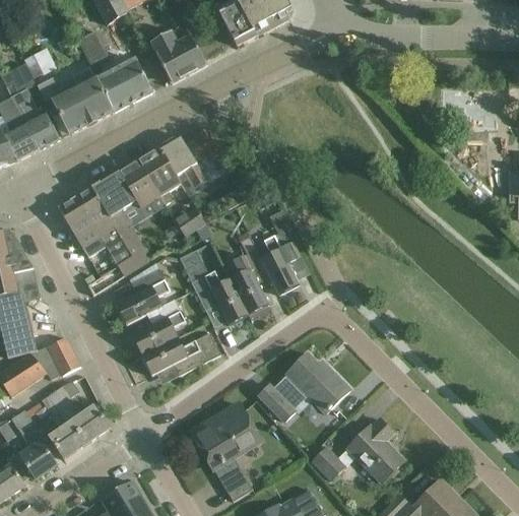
[(92,0),(107,25),(129,12),(122,0),(92,0)]
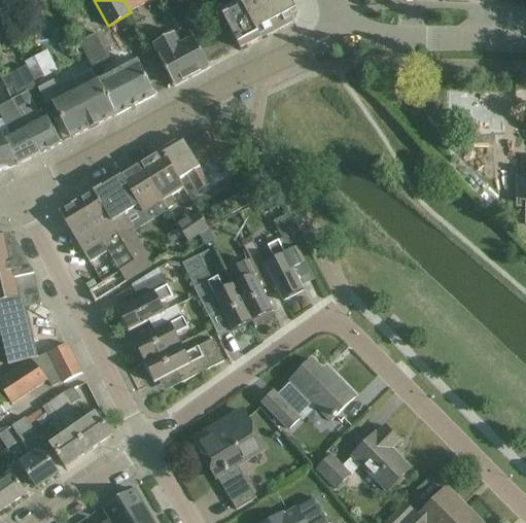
[(144,1),(143,0),(124,0),(131,12),(132,12),(130,9),(144,1)]
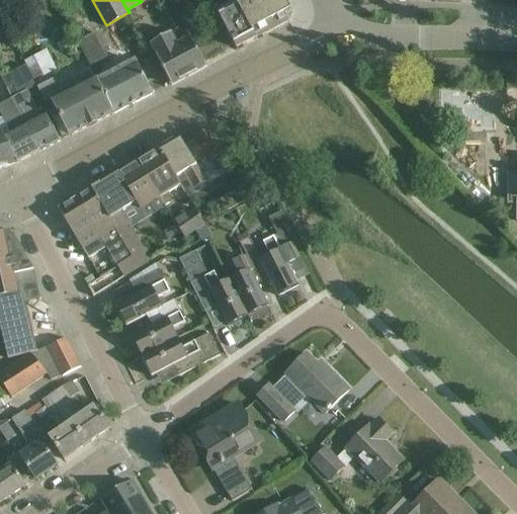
[(210,0),(222,22),(233,43),(235,48),(288,19),(291,10),(285,0),(210,0)]
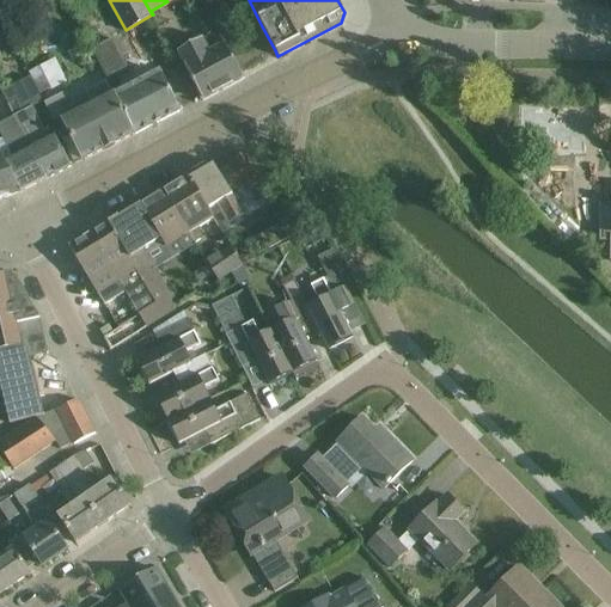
[(239,69),(275,50),(262,26),(226,44),(222,40),(209,47),(203,36),(176,50),(201,97),(242,75),(239,69)]
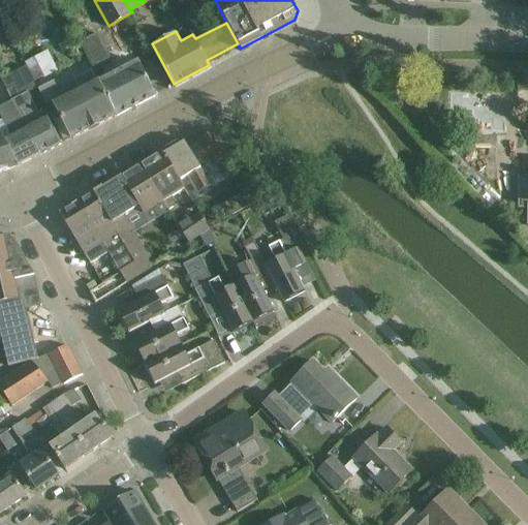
[(97,31),(79,40),(91,66),(99,62),(111,57),(97,31)]
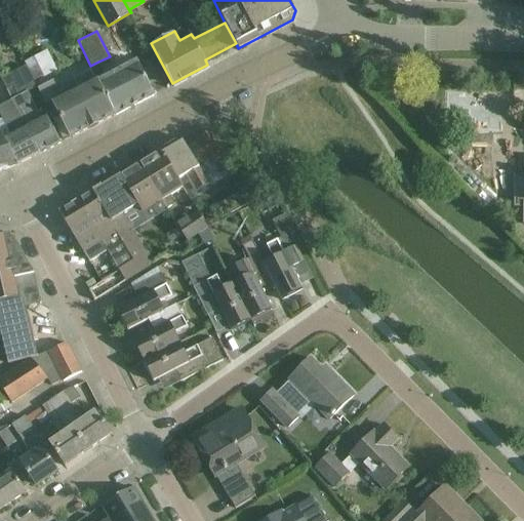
[(153,92),(144,75),(136,61),(103,77),(101,73),(104,72),(98,62),(90,66),(88,68),(112,114),(153,92)]
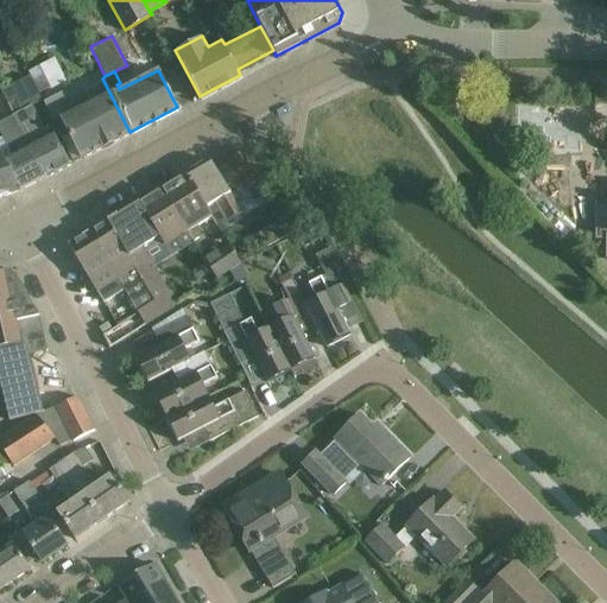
[(43,75),(33,80),(39,90),(49,86),(43,75)]
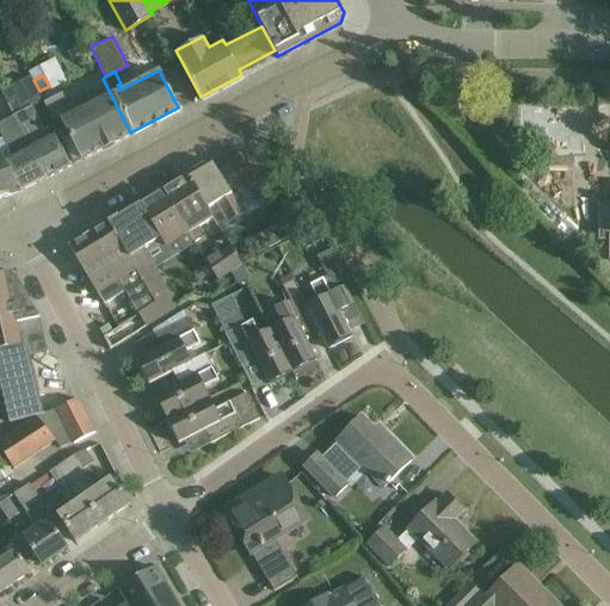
[(61,115),(72,136),(82,156),(130,133),(103,79),(84,88),(91,100),(71,111),(61,93),(45,100),(55,118),(61,115)]
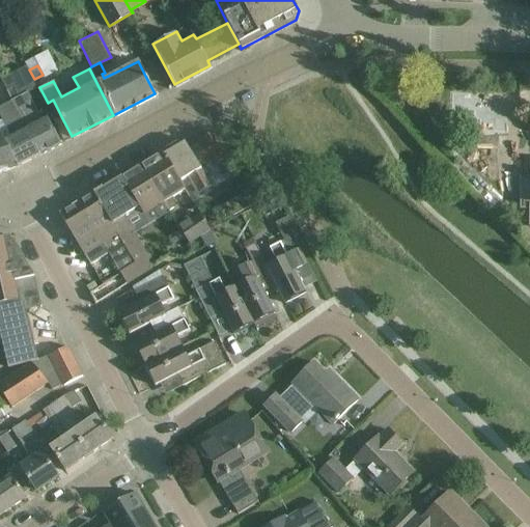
[(36,155),(60,142),(48,117),(43,119),(27,90),(18,95),(7,74),(1,77),(12,99),(8,101),(8,102),(36,155)]
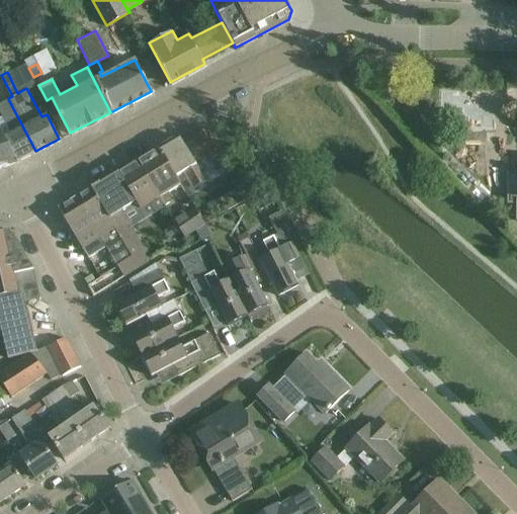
[(16,160),(35,151),(8,99),(8,98),(1,102),(0,100),(0,133),(2,138),(15,161),(16,160)]
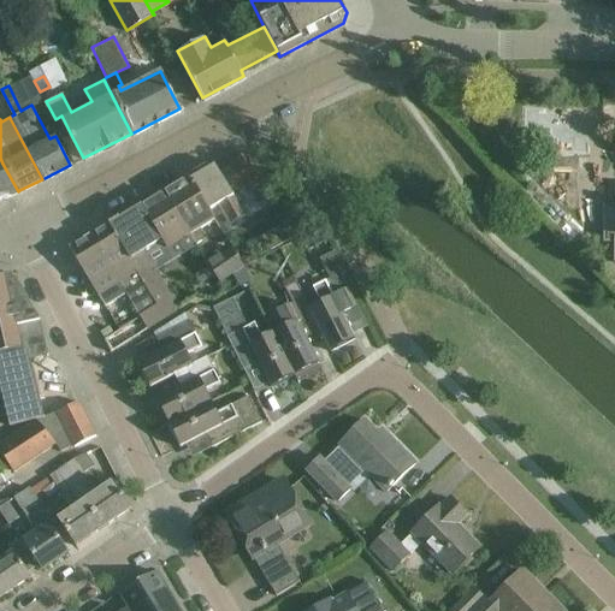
[(262,177),(246,150),(229,160),(229,162),(218,170),(212,159),(185,175),(207,213),(212,220),(216,218),(210,208),(219,202),(231,220),(246,211),(232,193),(230,189),(242,181),(247,188),(262,177)]
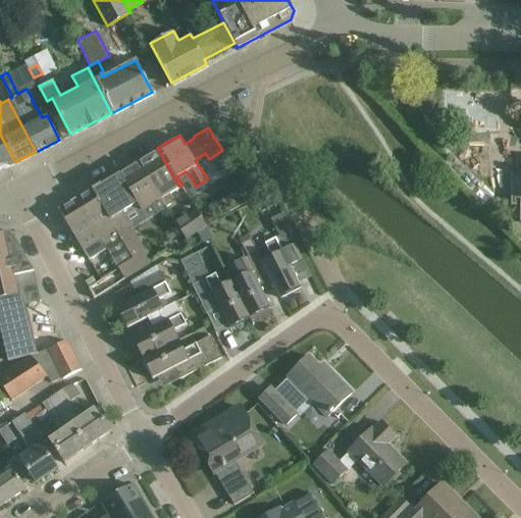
[(0,166),(15,162),(2,139),(0,134),(0,166)]
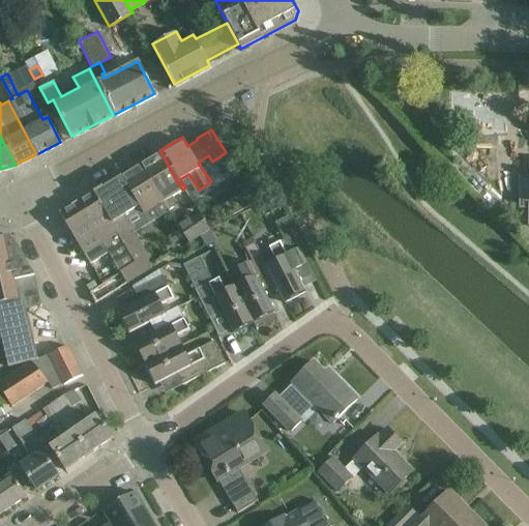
[(159,150),(140,163),(163,201),(164,201),(168,208),(176,204),(171,196),(182,190),(178,183),(159,150)]
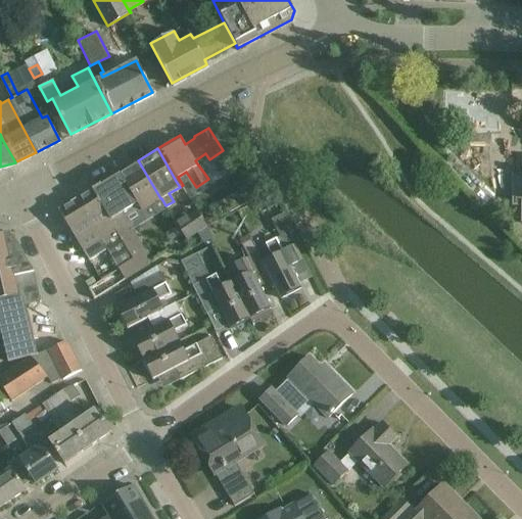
[(484,191),(453,159),(446,166),(478,197),(484,191)]
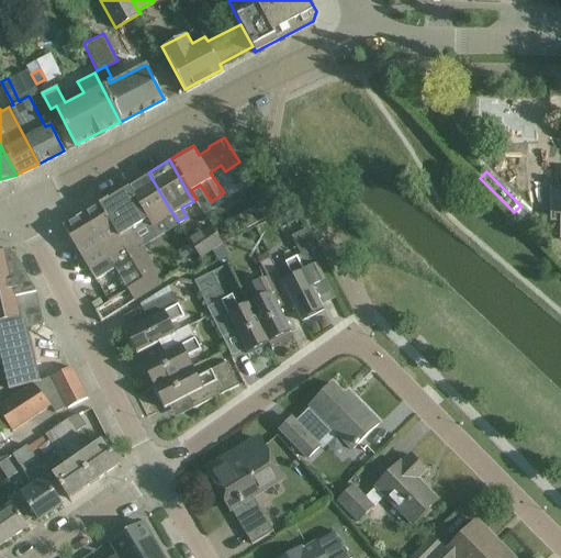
[(128,185),(147,219),(153,225),(172,213),(148,173),(128,185)]
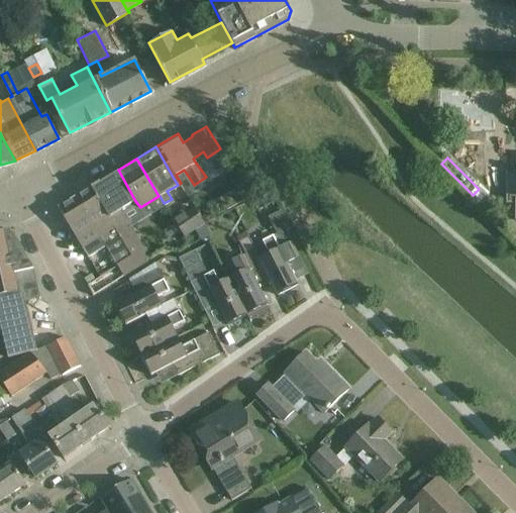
[(137,266),(145,261),(152,257),(143,240),(141,241),(128,221),(126,222),(119,211),(120,210),(135,201),(118,170),(99,182),(98,182),(91,186),(110,218),(126,246),(137,266)]
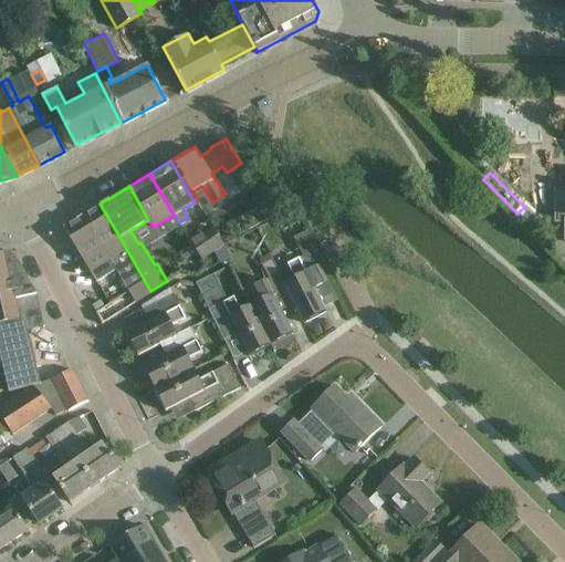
[(263,200),(250,208),(258,220),(271,212),(263,200)]
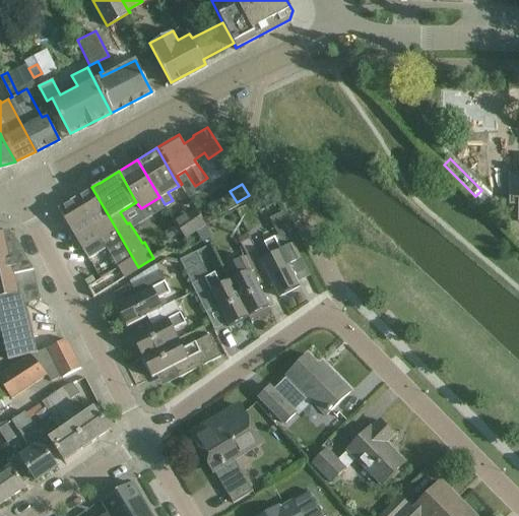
[(92,295),(138,267),(127,248),(111,219),(91,187),(59,207),(88,260),(99,255),(91,244),(90,245),(84,234),(93,229),(104,247),(106,246),(117,266),(86,284),(92,295)]
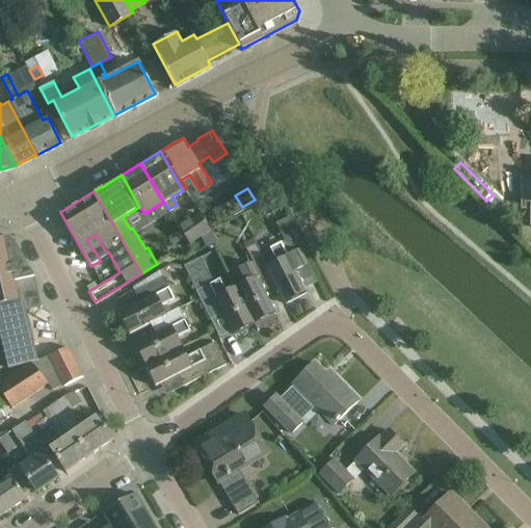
[(190,243),(211,229),(200,212),(179,227),(190,243)]
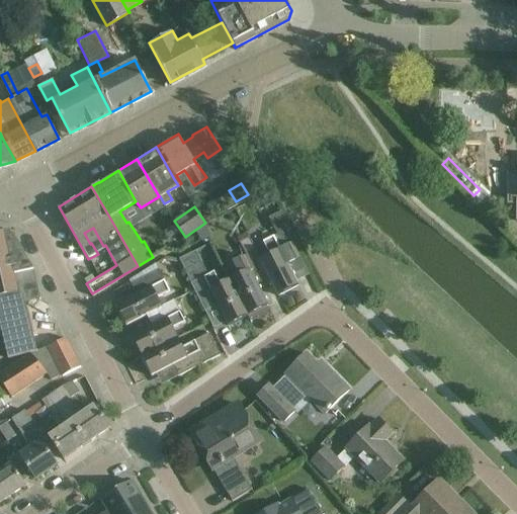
[(268,215),(277,232),(263,239),(269,252),(259,257),(266,271),(277,293),(297,282),(286,262),(299,255),(285,228),(289,226),(281,207),(268,215)]
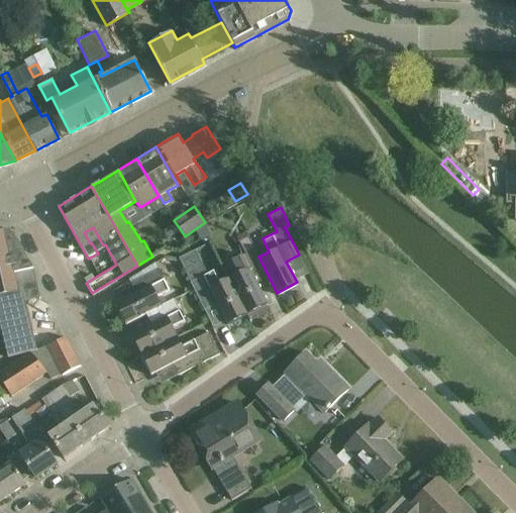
[(32,267),(8,227),(3,228),(3,229),(0,230),(0,326),(0,362),(9,358),(9,355),(36,348),(24,300),(38,297),(35,280),(32,267)]
